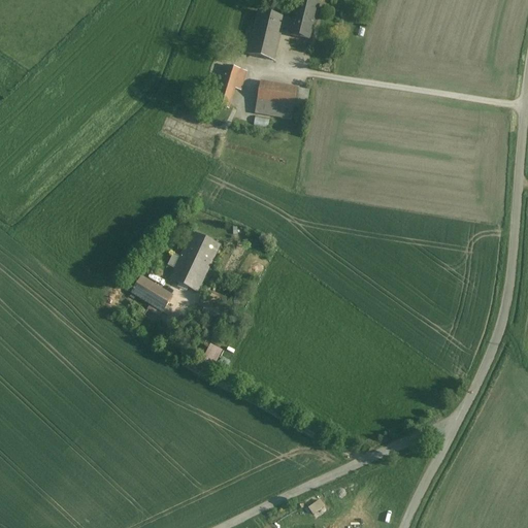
[(292,30),(291,36),(309,41),(319,3),(305,0),(299,0),(294,22),(292,30)]
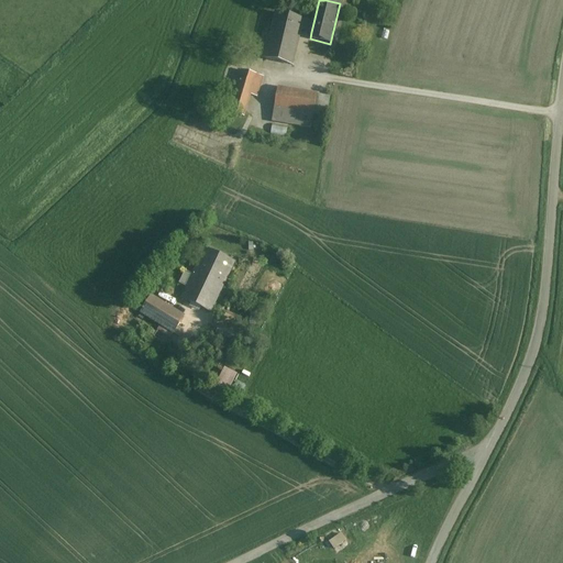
[(304,20),(276,13),(271,35),(269,41),(297,47),(301,30),(304,21),(304,20)]
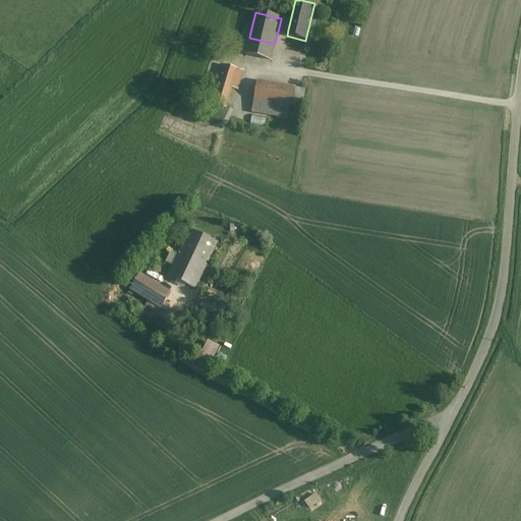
[(290,21),(281,19),(279,27),(288,30),(290,21)]
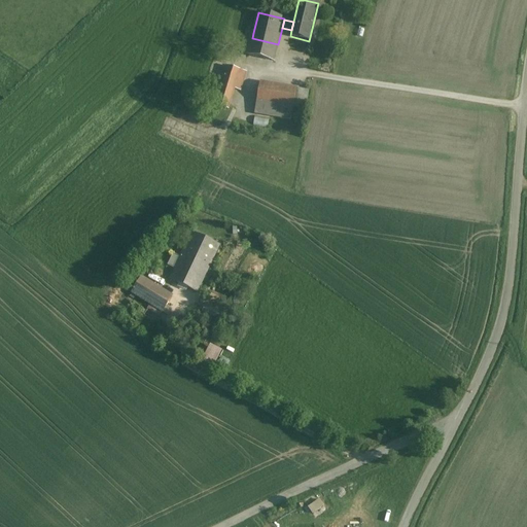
[(252,38),(253,33),(246,31),(241,54),(274,62),(278,44),(252,38)]
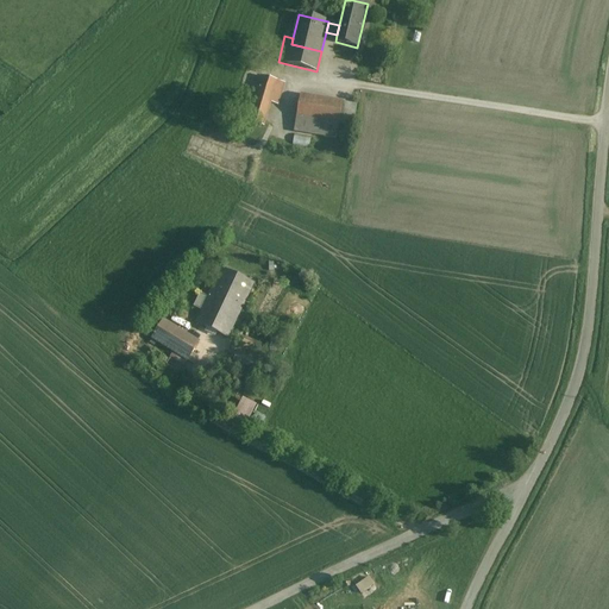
[(284,85),(259,76),(245,121),(263,127),(270,104),(277,106),(284,85)]
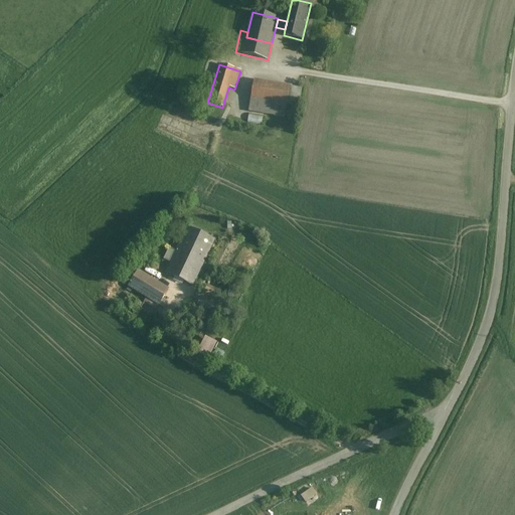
[(302,89),(253,81),(248,112),(285,118),(287,105),(299,107),(302,89)]
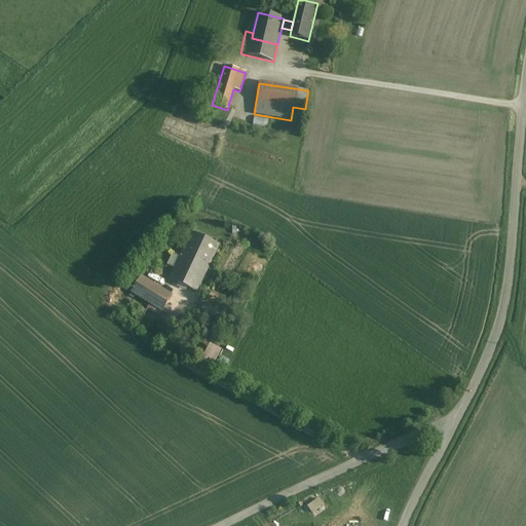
[(192,234),(183,254),(209,265),(217,246),(192,234)]
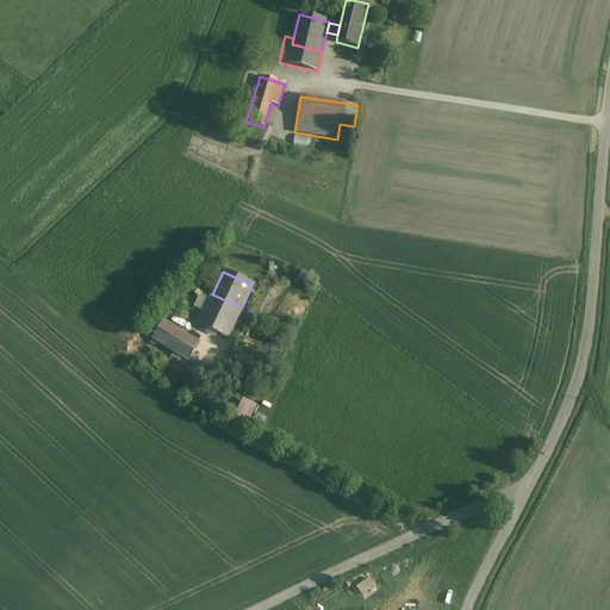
[(212,294),(210,293),(197,323),(228,337),(242,307),(212,294)]
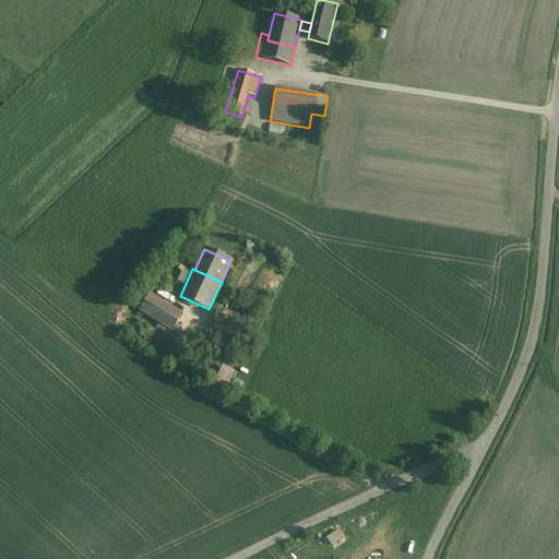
[(189,319),(151,296),(141,311),(179,335),(189,319)]
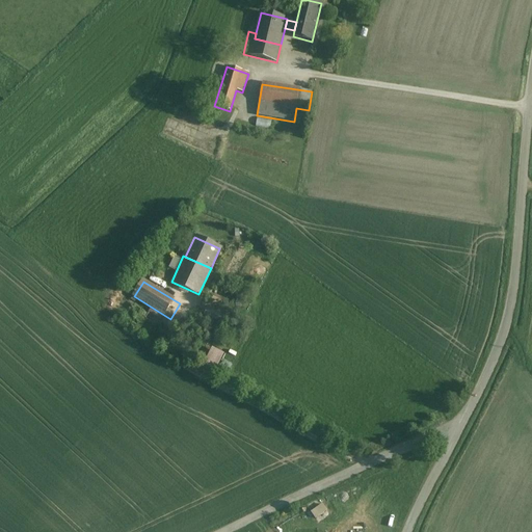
[(197,364),(215,372),(223,353),(206,345),(197,364)]
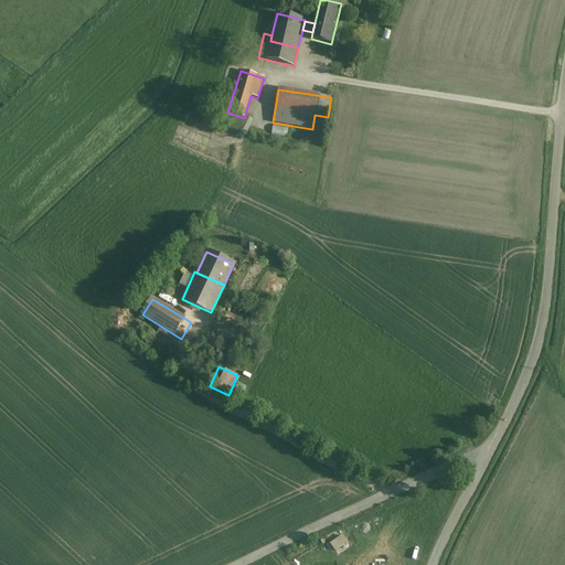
[(329,543),(333,551),(347,543),(342,535),(329,543)]
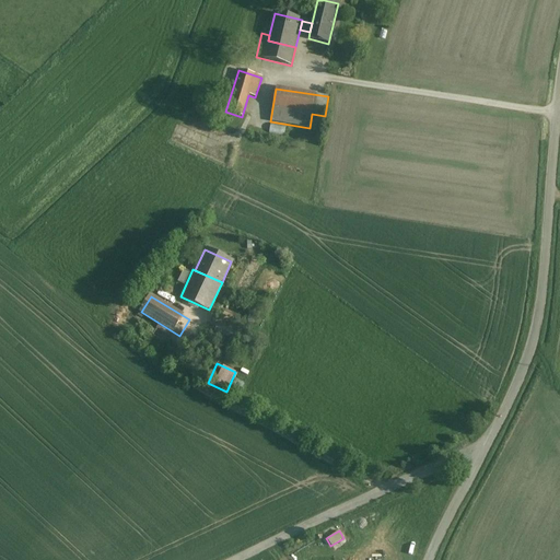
All buildings are outlined.
